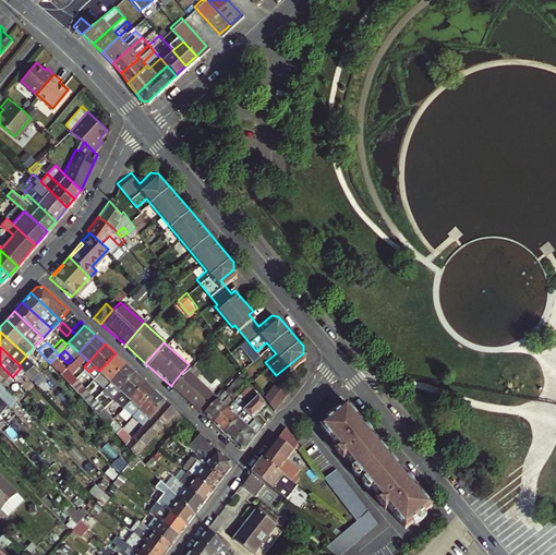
[(103,387),(125,362),(116,353),(99,371),(93,377),(103,387)]
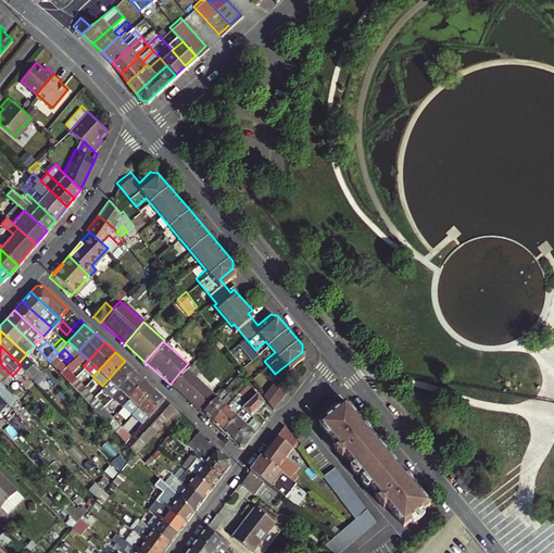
[(50,362),(49,362),(59,373),(64,366),(54,355),(50,362)]
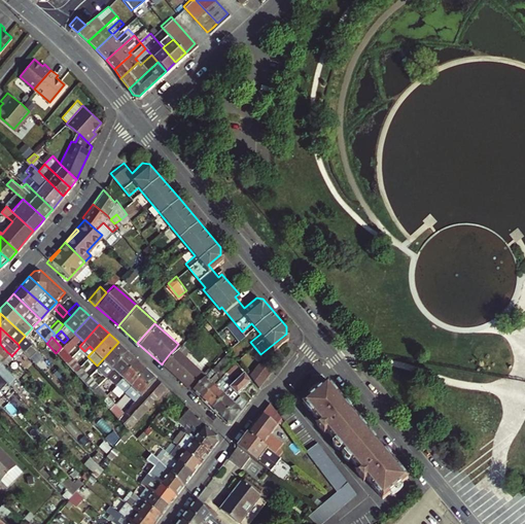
[(27,338),(23,342),(29,348),(29,349),(31,352),(36,347),(29,341),(27,338)]
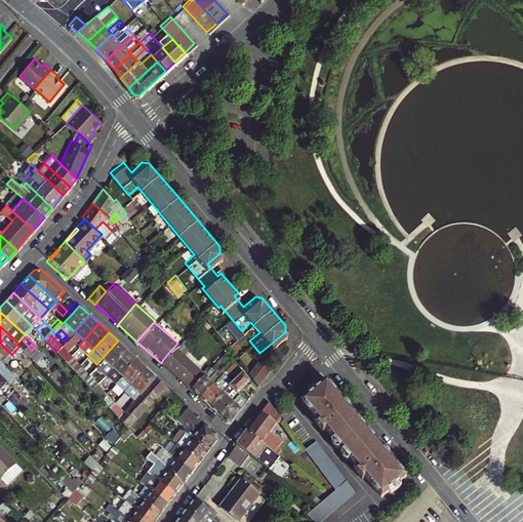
[(127,350),(118,340),(96,364),(93,367),(98,372),(108,363),(112,366),(127,350)]
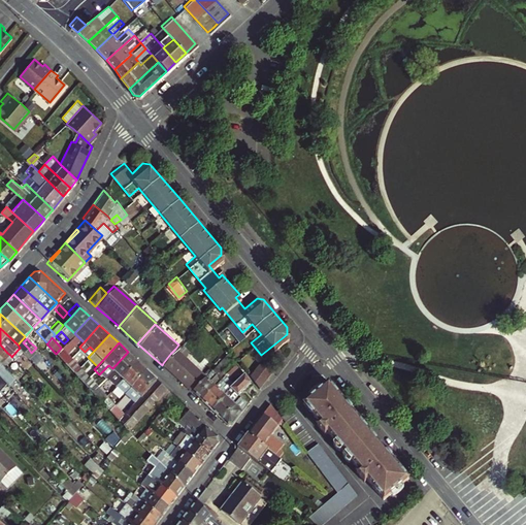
[(11,356),(7,353),(0,345),(0,361),(1,362),(3,360),(5,362),(11,356)]
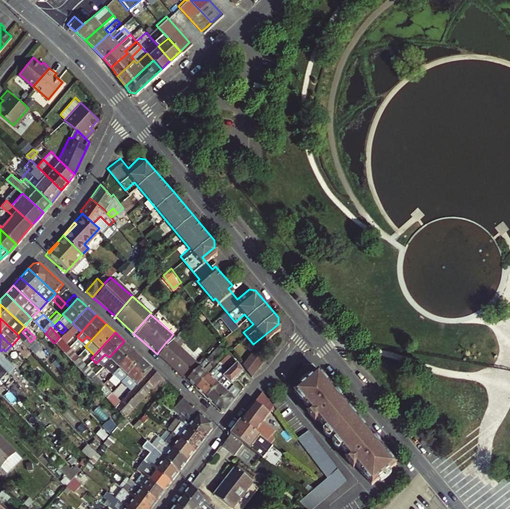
[(59,337),(54,343),(63,352),(68,346),(59,337)]
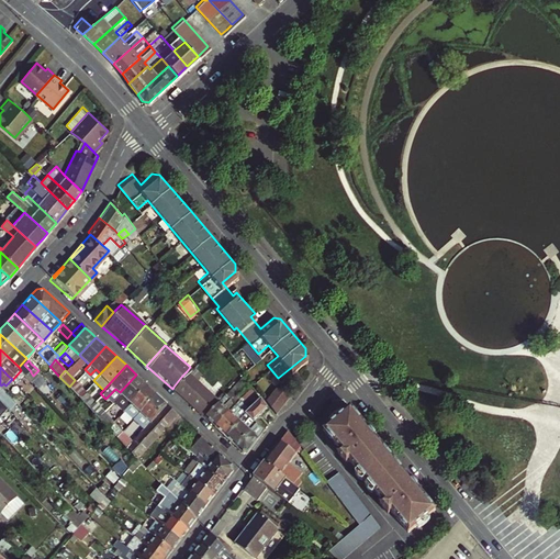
[(181,377),(174,387),(196,407),(211,392),(187,371),(181,377)]
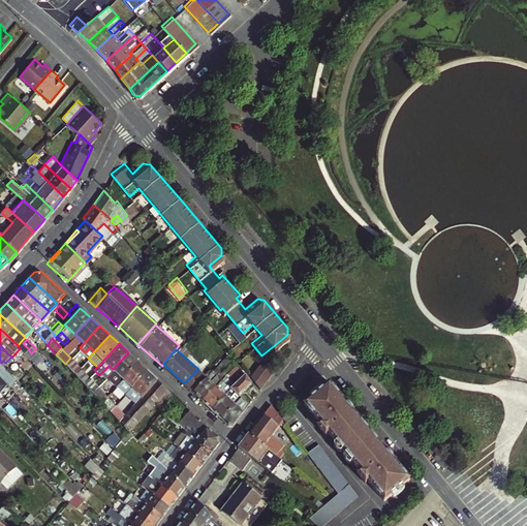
[(206,373),(205,374),(191,390),(200,399),(224,372),(220,368),(230,354),(227,350),(206,373)]
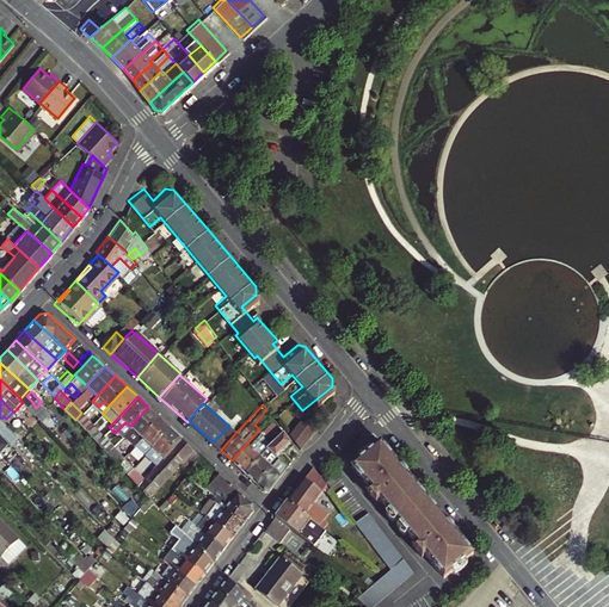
[(159,416),(148,407),(130,426),(121,437),(127,441),(136,432),(140,435),(159,416)]
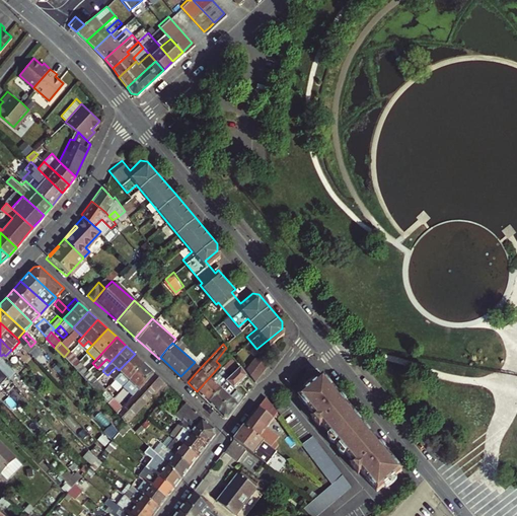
[(73,366),(78,360),(69,351),(64,357),(73,366)]
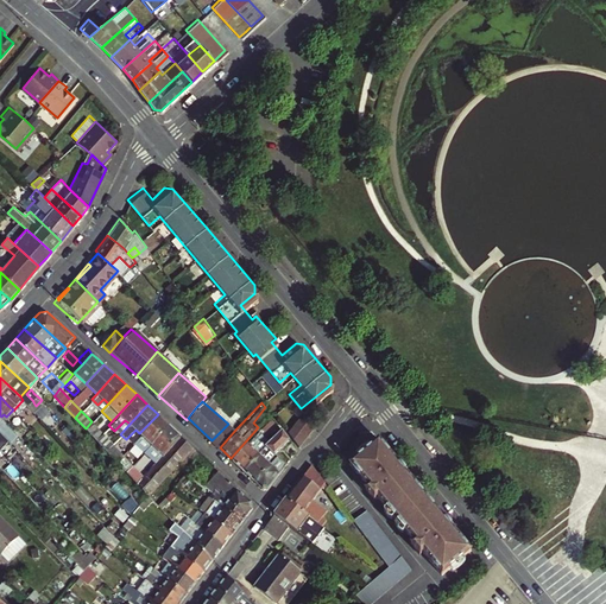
[(296,413),(284,427),(297,443),(311,425),(296,413)]
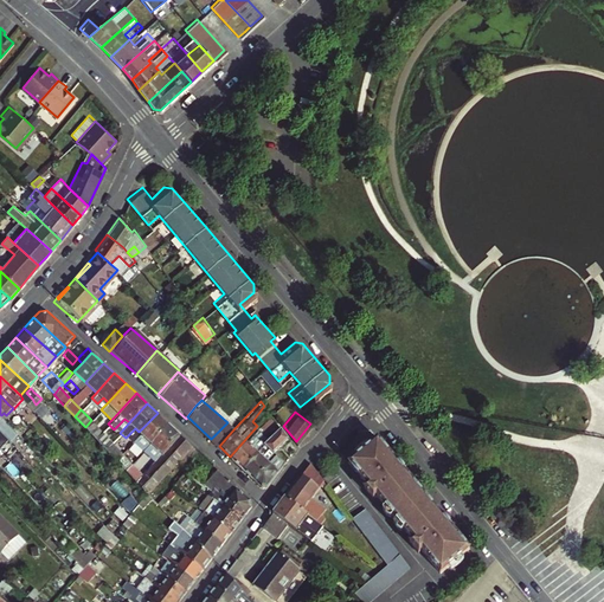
[(143,450),(168,424),(158,413),(139,432),(133,439),(143,450)]
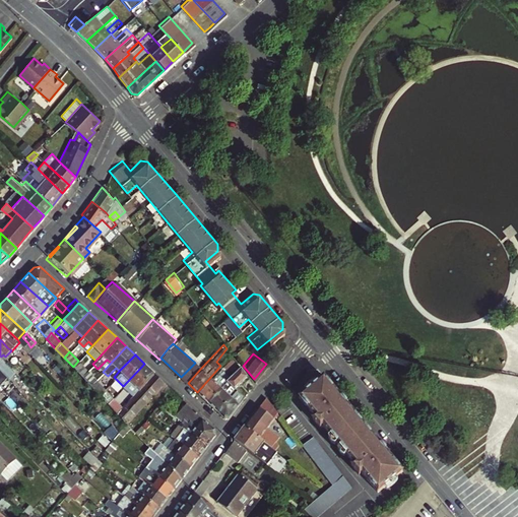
[(231,354),(220,366),(197,392),(207,401),(211,396),(225,380),(230,376),(225,372),(235,360),(231,354)]
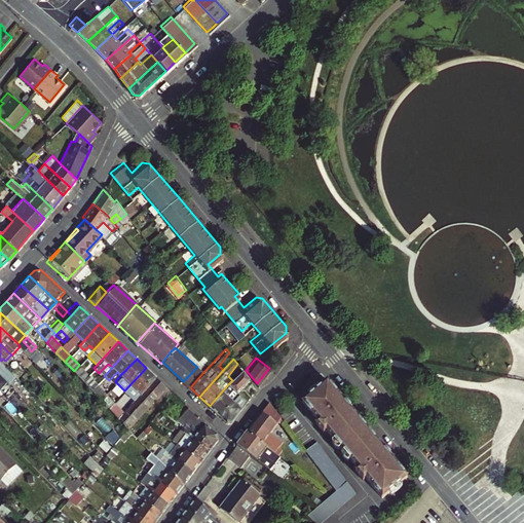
[(3,363),(0,367),(0,369),(4,373),(9,369),(3,363)]
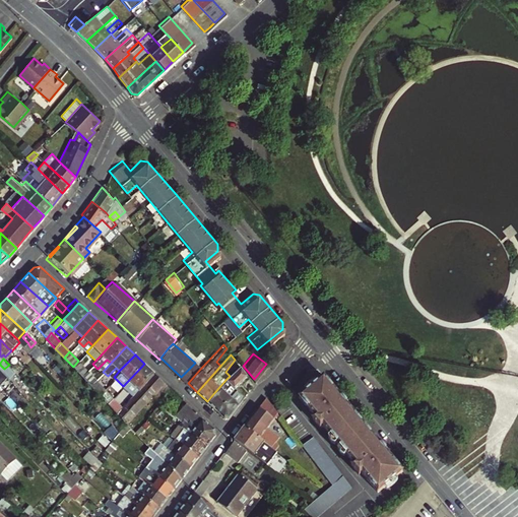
[(81,376),(87,370),(78,361),(73,367),(78,373),(81,376)]
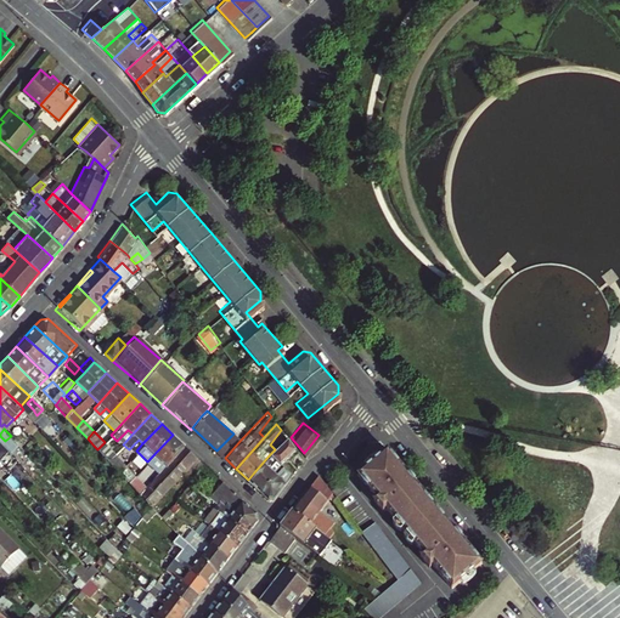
[(234,434),(217,451),(225,458),(241,440),(234,434)]
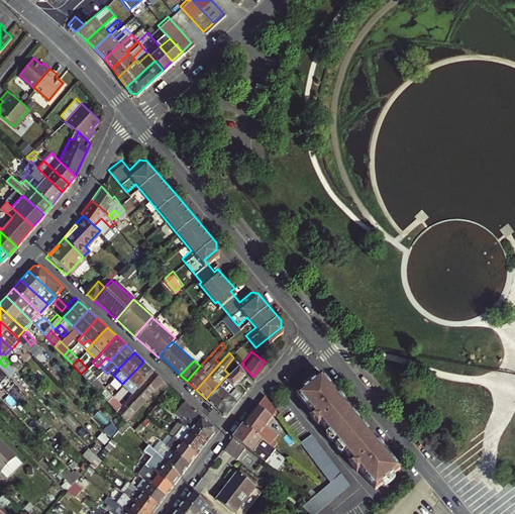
[(137,386),(152,370),(143,362),(122,384),(118,389),(121,392),(126,387),(128,389),(133,383),(137,386)]
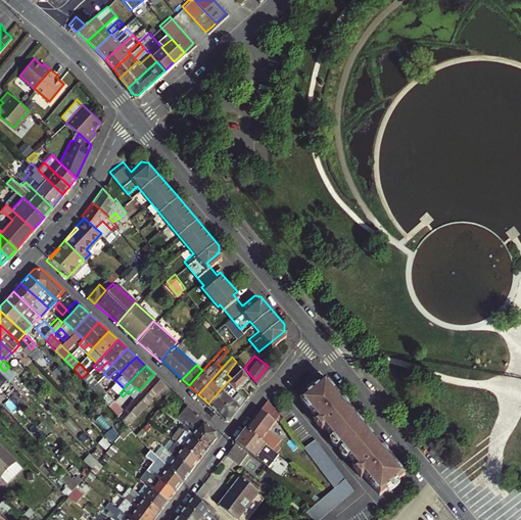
[(227,382),(235,389),(246,376),(240,367),(231,378),(227,382)]
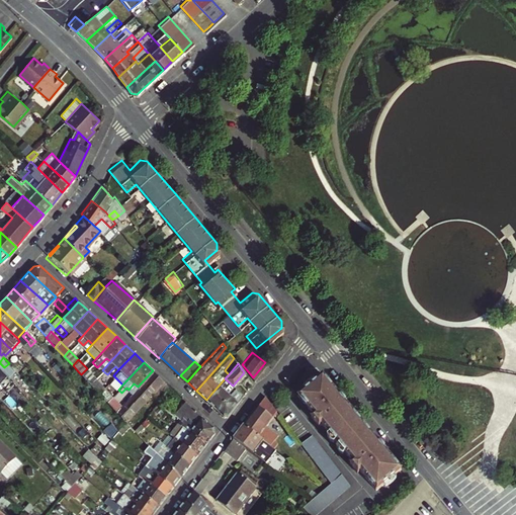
[(0,378),(3,381),(8,377),(0,368),(0,378)]
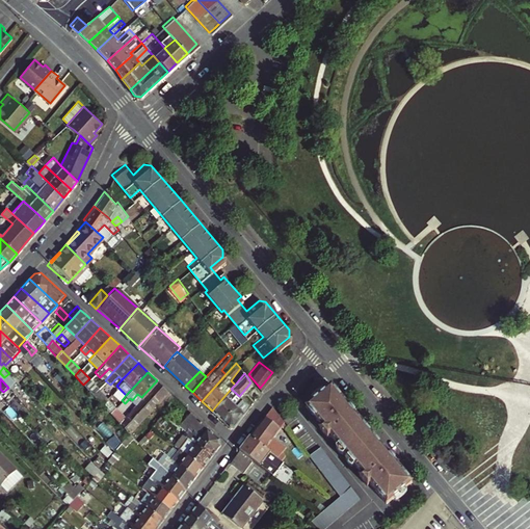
[(89,378),(83,385),(93,394),(98,388),(89,378)]
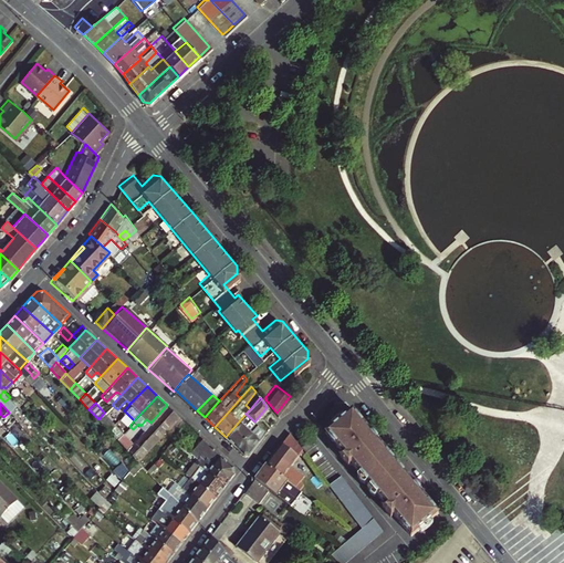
[(167,405),(150,423),(133,442),(126,448),(137,460),(165,430),(166,428),(171,423),(178,415),(175,412),(167,405)]
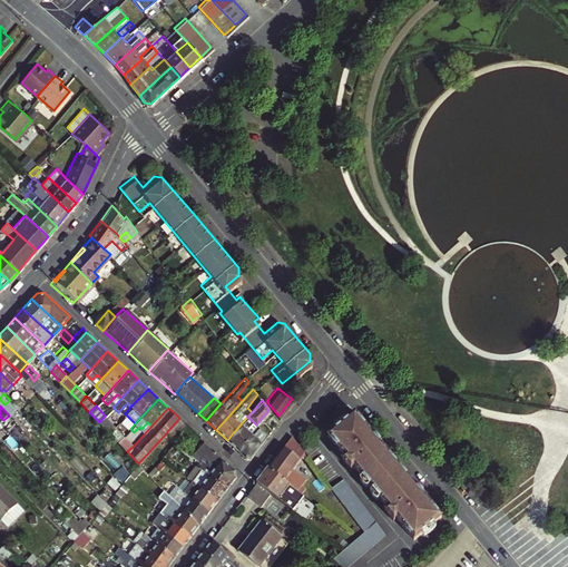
[(354,408),(326,431),(346,455),(345,456),(351,463),(353,462),(387,504),(385,505),(391,512),(392,511),(412,536),(440,514),(354,408)]
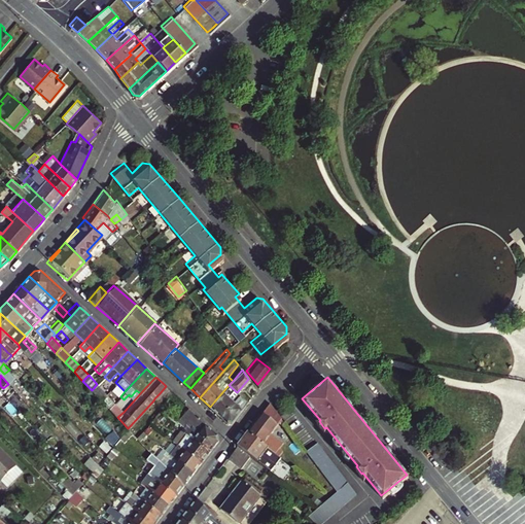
[(254,388),(251,383),(245,386),(248,391),(254,388)]
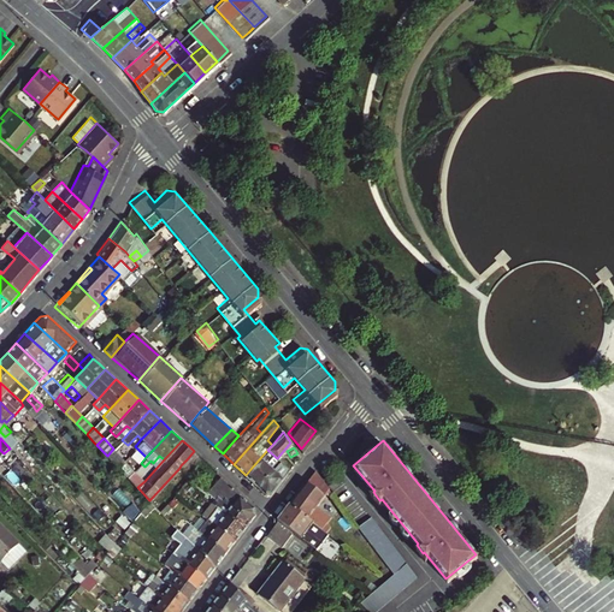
[(113,449),(107,456),(117,465),(124,458),(113,449)]
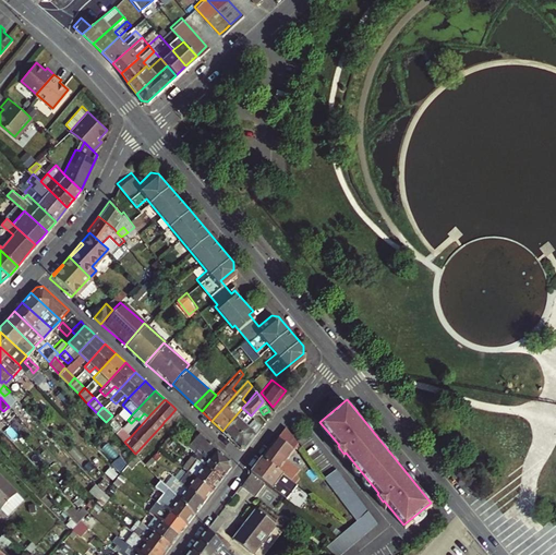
[(222,431),(231,439),(252,417),(251,415),(242,408),(227,425),(222,431)]
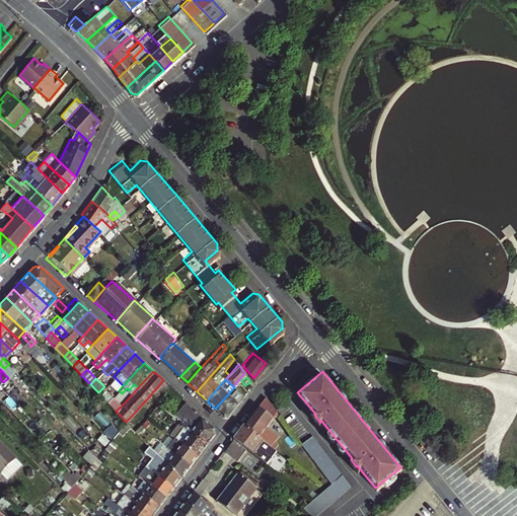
[(163,380),(157,387),(152,392),(157,398),(169,386),(163,380)]
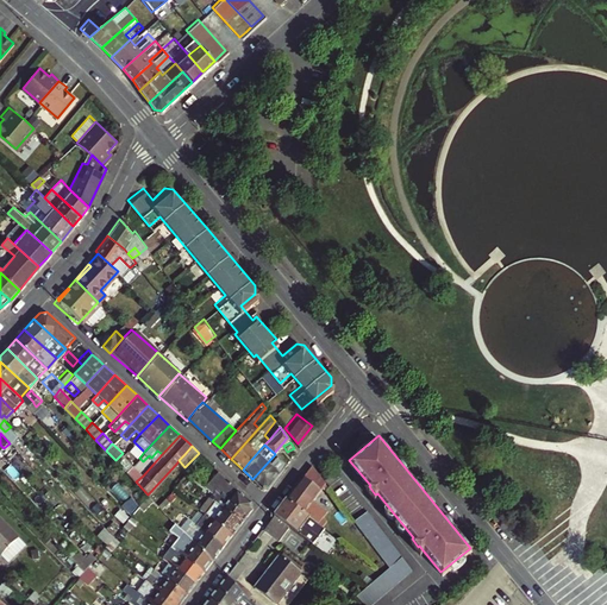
[(132,464),(123,453),(116,460),(126,471),(132,464)]
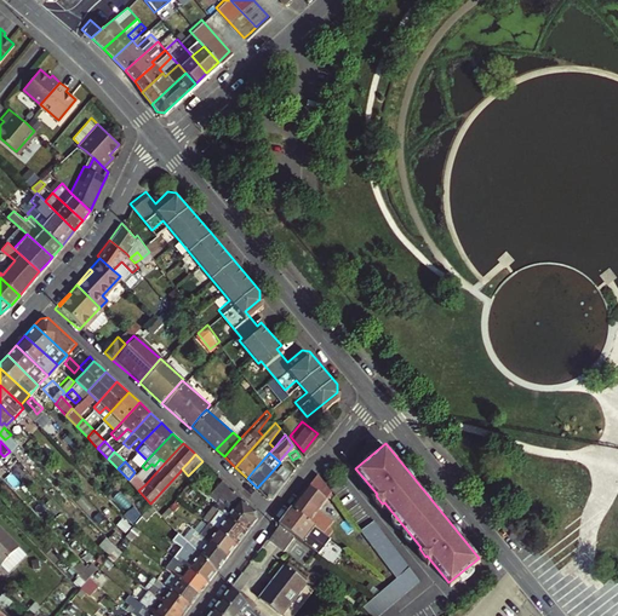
[(280,462),(257,488),(265,495),(269,495),(290,470),(280,462)]
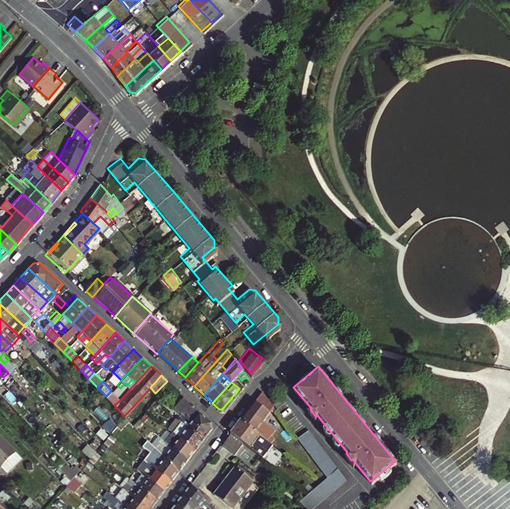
[(120,400),(111,390),(106,396),(114,405),(120,400)]
